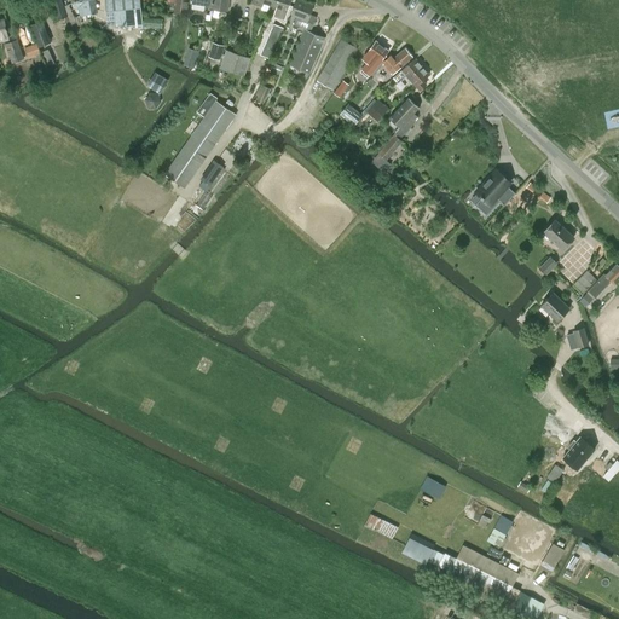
[(61,0),(52,0),(57,19),(67,17),(61,0)]
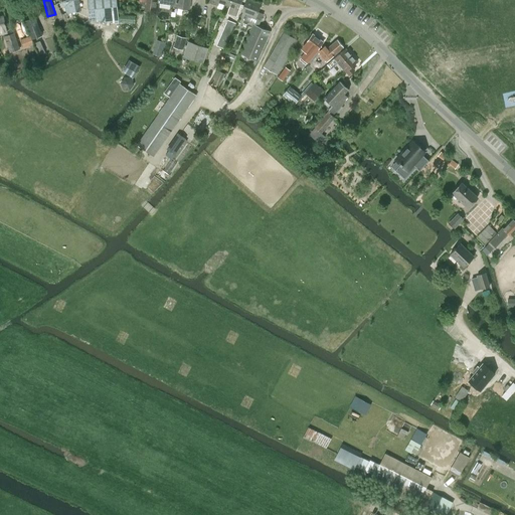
[(65,23),(72,21),(67,0),(58,0),(61,7),(65,5),(66,13),(61,14),(60,10),(59,10),(56,4),(53,5),(55,13),(56,15),(56,14),(59,23),(65,22),(65,23)]
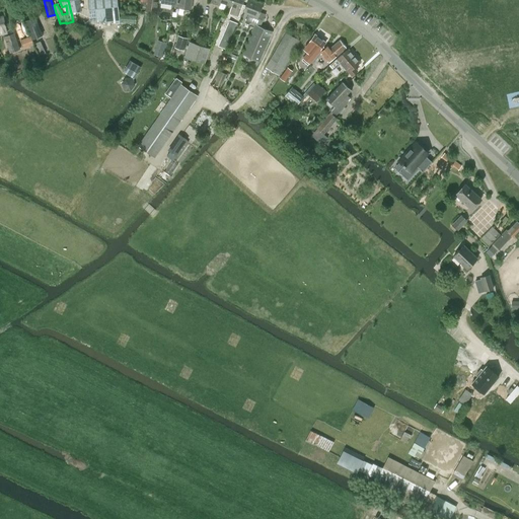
[(68,0),(73,21),(74,20),(72,12),(76,11),(81,9),(80,6),(82,5),(82,3),(79,4),(78,0),(68,0)]
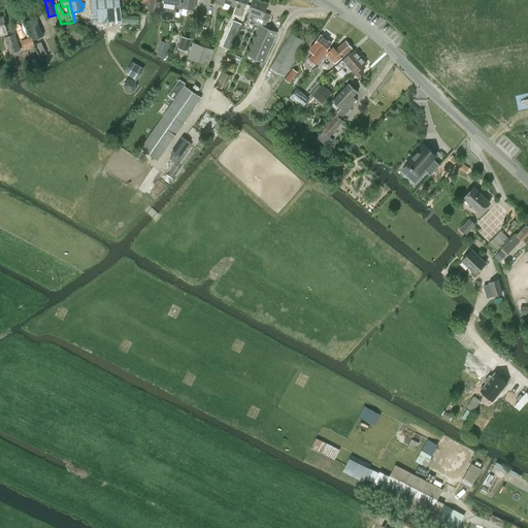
[(119,0),(89,0),(92,21),(95,20),(95,23),(104,22),(121,25),(121,23),(138,24),(138,15),(121,14),(119,0)]
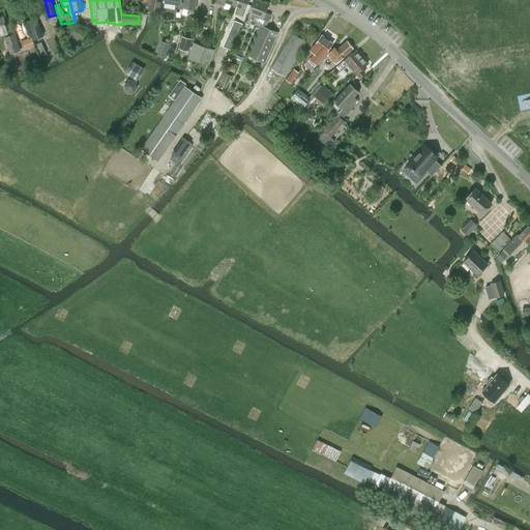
[(150,0),(149,10),(158,11),(160,0),(150,0)]
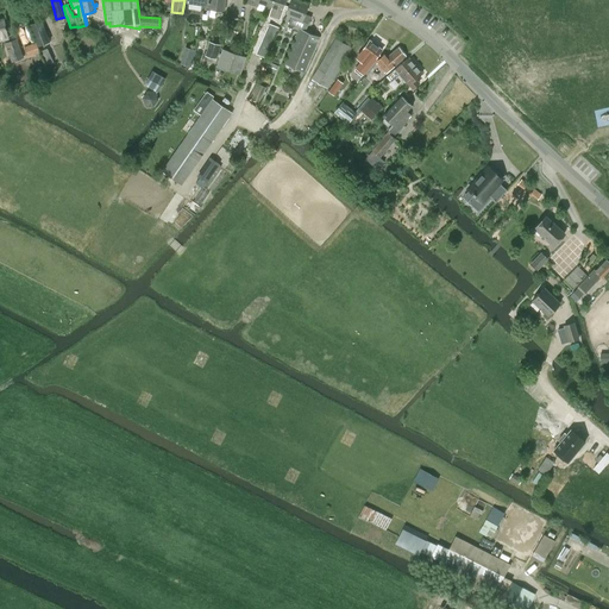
[(207,0),(207,8),(224,11),(225,0),(207,0)]
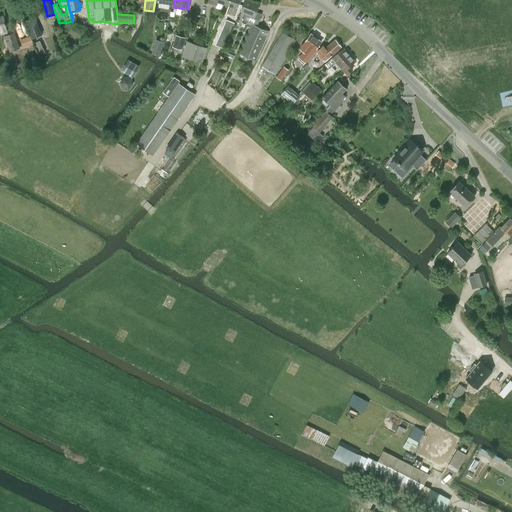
[(230,0),(228,6),(226,13),(235,16),(240,0),(230,0)]
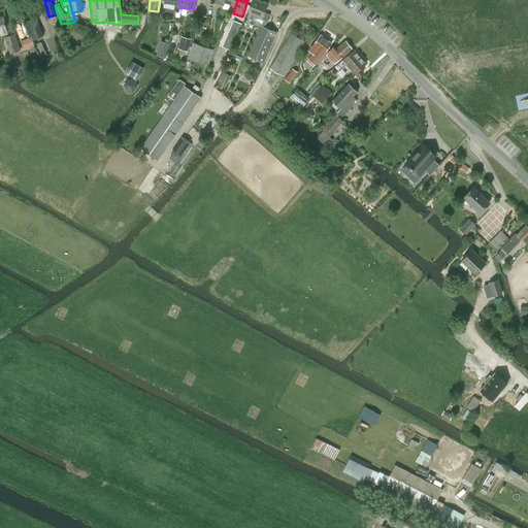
[(246,55),(261,61),(257,68),(260,69),(264,63),(277,32),(264,27),(269,14),(264,12),(267,4),(255,0),(252,0),(248,12),(253,13),(251,21),(260,25),(246,55)]
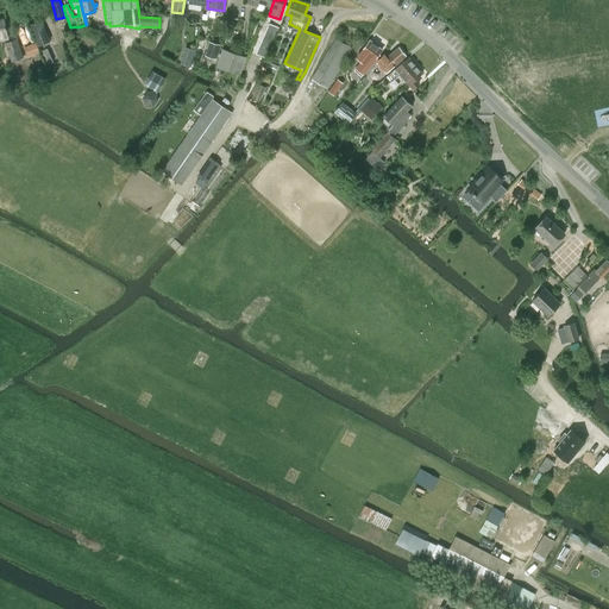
[(42,22),(30,25),(38,45),(49,41),(42,22)]
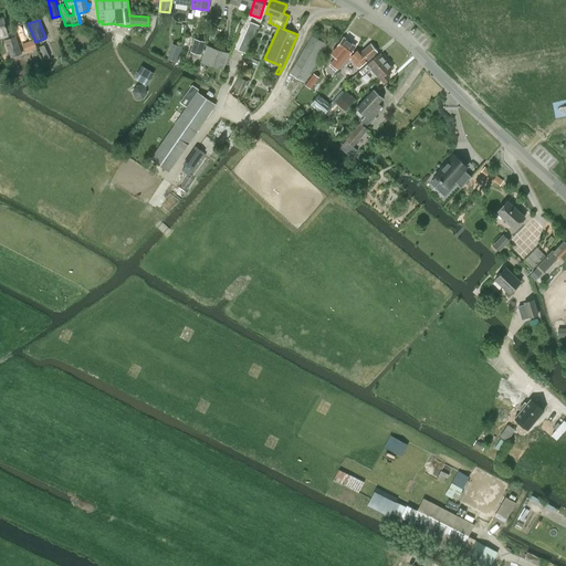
[(259,27),(250,22),(238,50),(247,54),(259,27)]
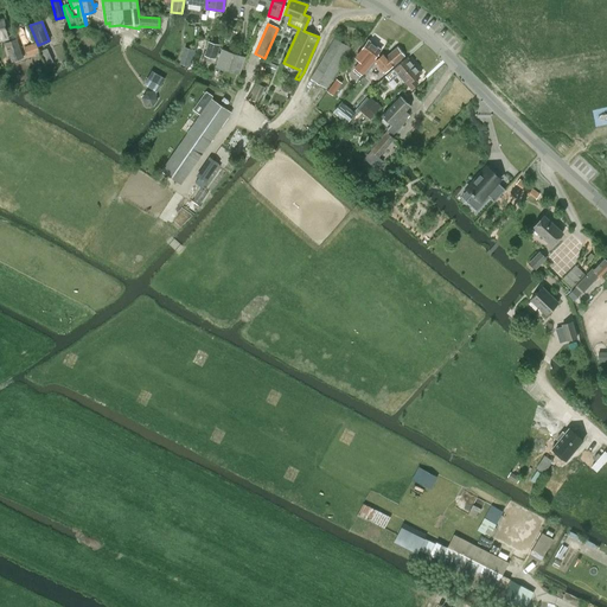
[(17,38),(5,43),(12,62),(23,58),(17,38)]
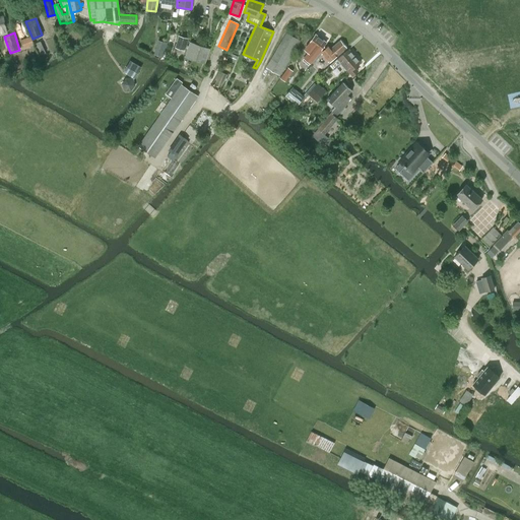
[(286,33),(266,67),(279,75),(300,41),(286,33)]
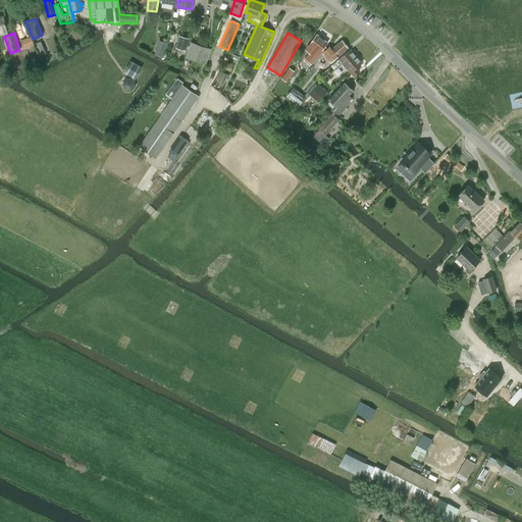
[(327,43),(317,35),(307,47),(308,48),(307,50),(310,52),(305,58),(311,63),(321,52),(320,51),(327,43)]
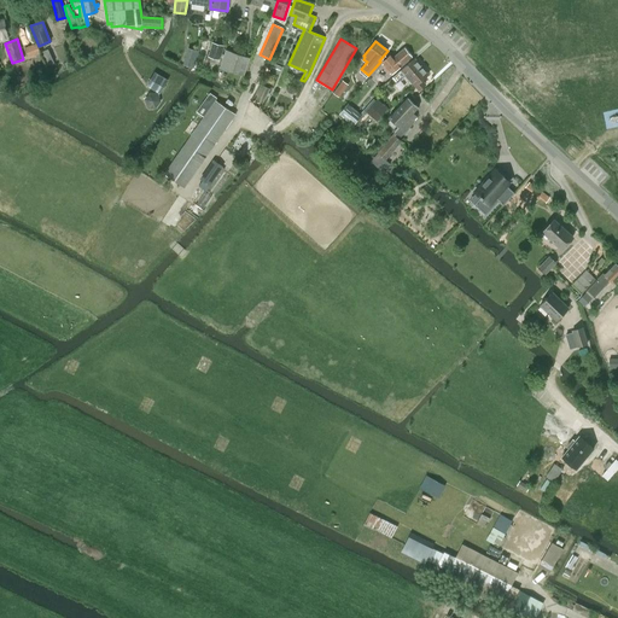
[(40,53),(35,44),(24,48),(28,58),(40,53)]
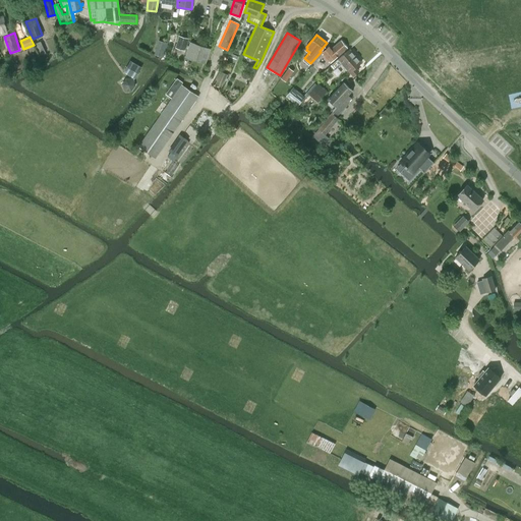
[(179,37),(175,48),(185,51),(188,40),(187,39),(179,37)]
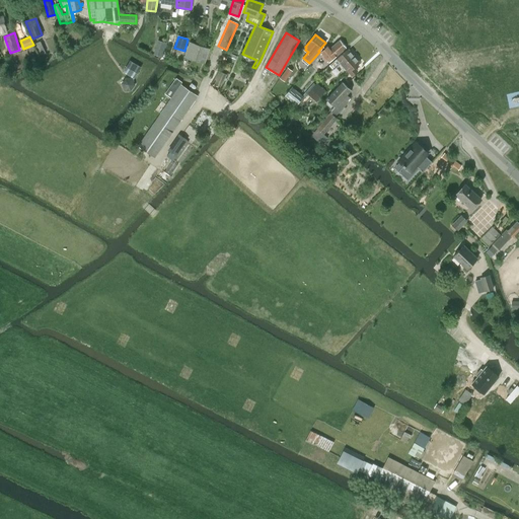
[(323,48),(319,52),(319,53),(322,56),(325,59),(327,63),(332,59),(346,47),(341,40),(330,48),(327,45),(323,48)]
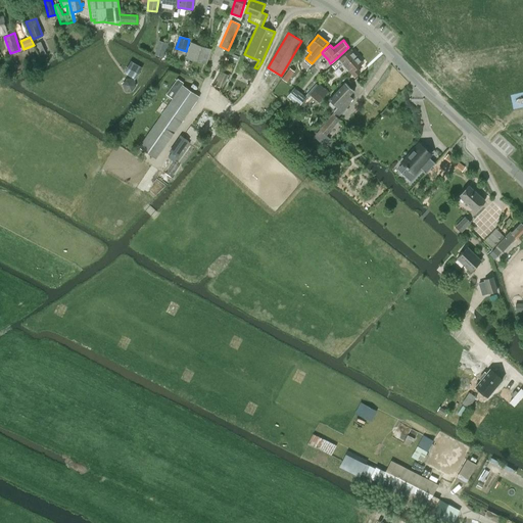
[(41,42),(34,44),(39,55),(45,53),(41,42)]
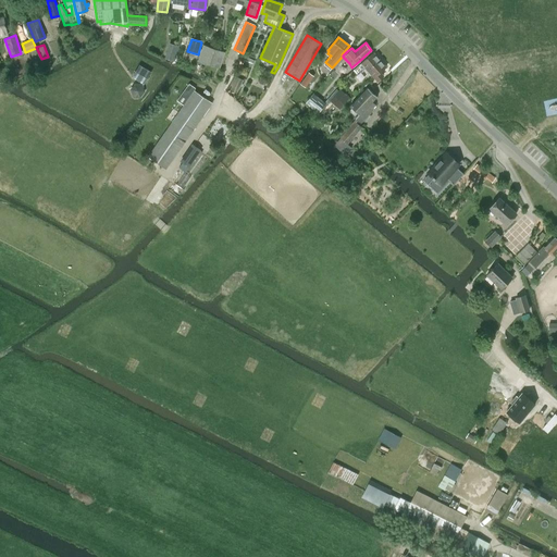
[(197,61),(220,69),(225,52),(202,45),(197,61)]
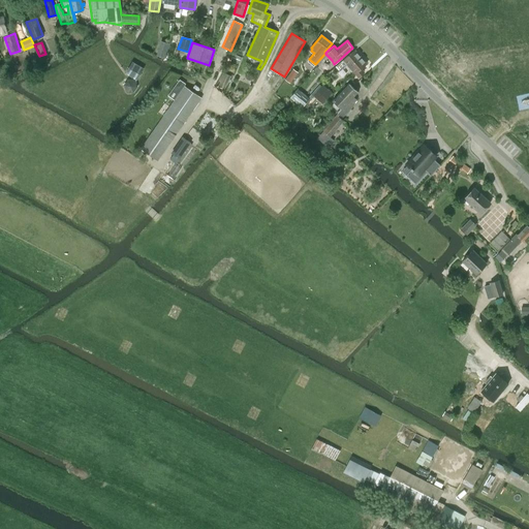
[(355,50),(343,60),(349,67),(361,57),(355,50)]
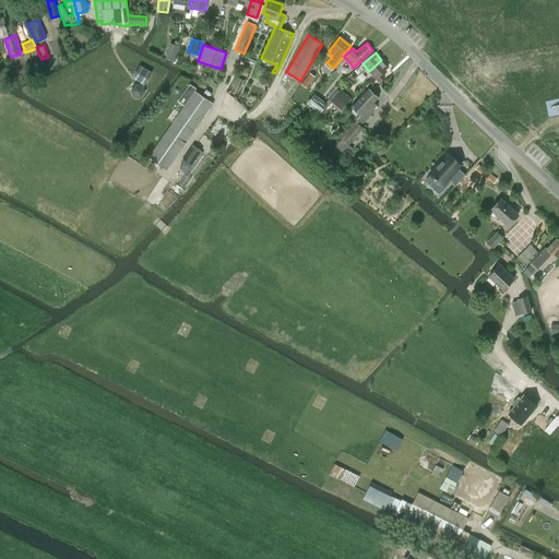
[(369,71),(376,78),(379,82),(385,76),(381,72),(388,67),(381,60),(369,71)]
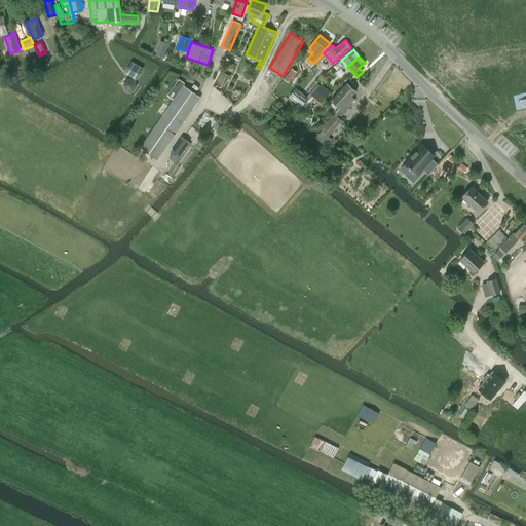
[(124,72),(124,73),(126,74),(132,77),(136,80),(143,69),(132,62),(124,72)]
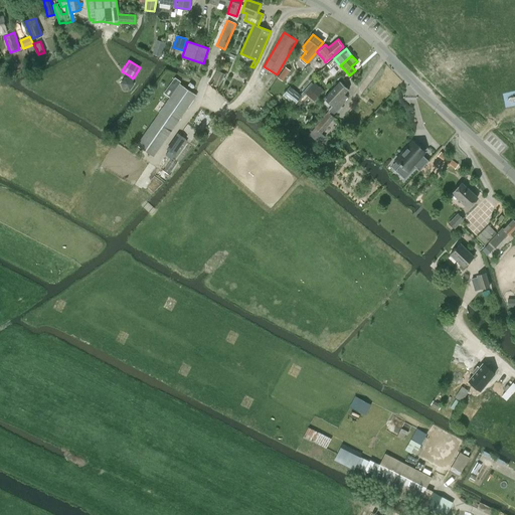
[(282,81),(290,70),(285,66),(277,77),(282,81)]
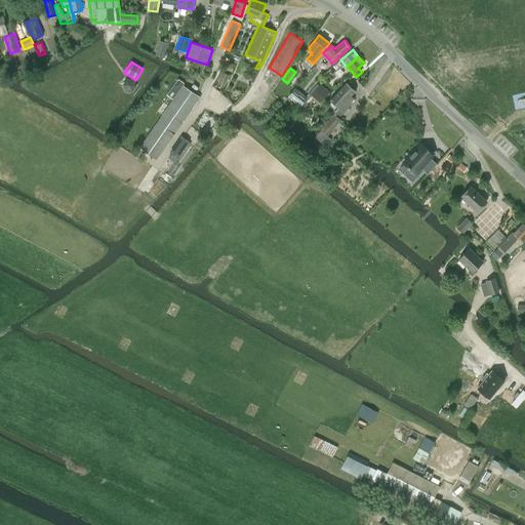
[(355,91),(347,83),(330,101),(338,108),(334,112),(339,116),(351,104),(350,103),(353,99),(350,96),(355,91)]
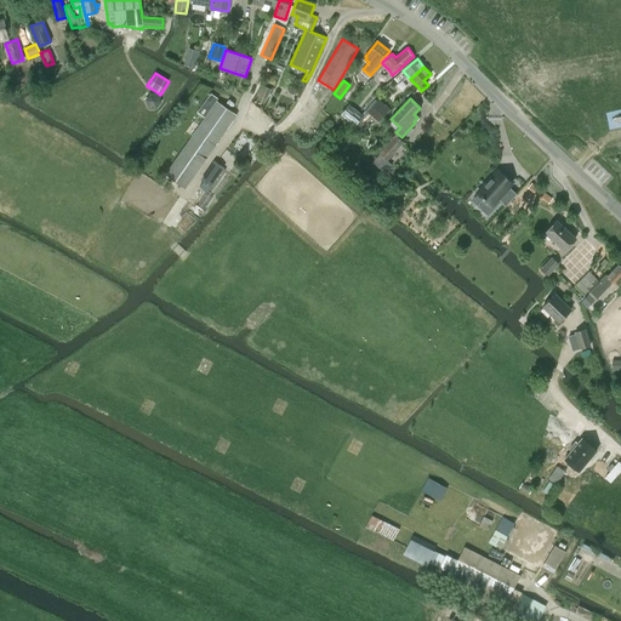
[(379,100),(368,112),(379,121),(386,114),(387,115),(391,112),(389,109),(379,100)]
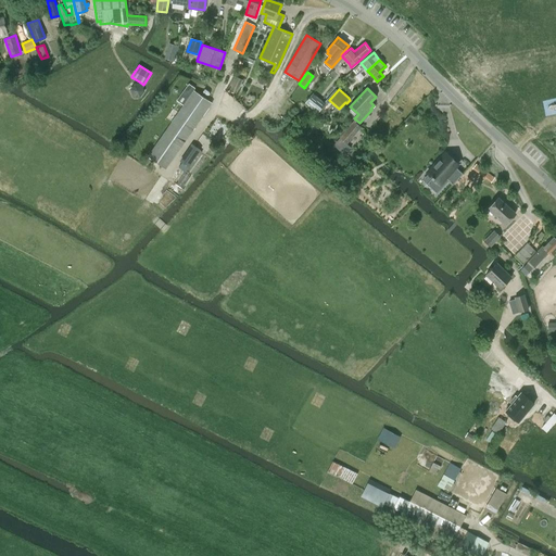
[(212,103),(193,90),(148,156),(165,168),(212,103)]
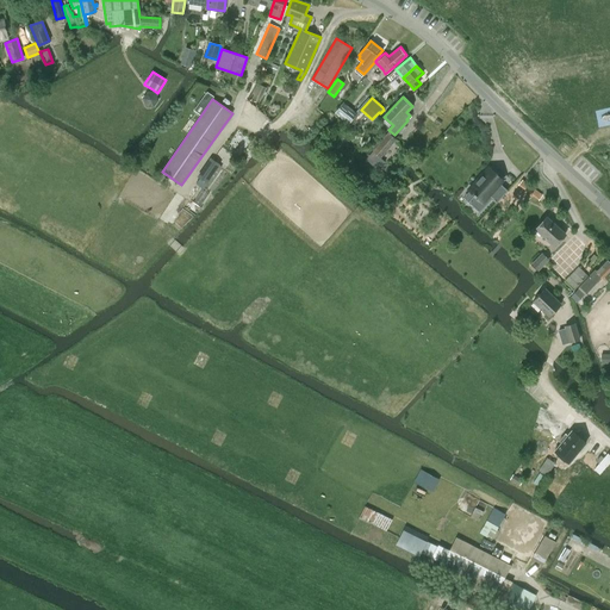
[(380,157),(396,138),(388,132),(373,150),(365,161),(378,170),(385,162),(380,157)]
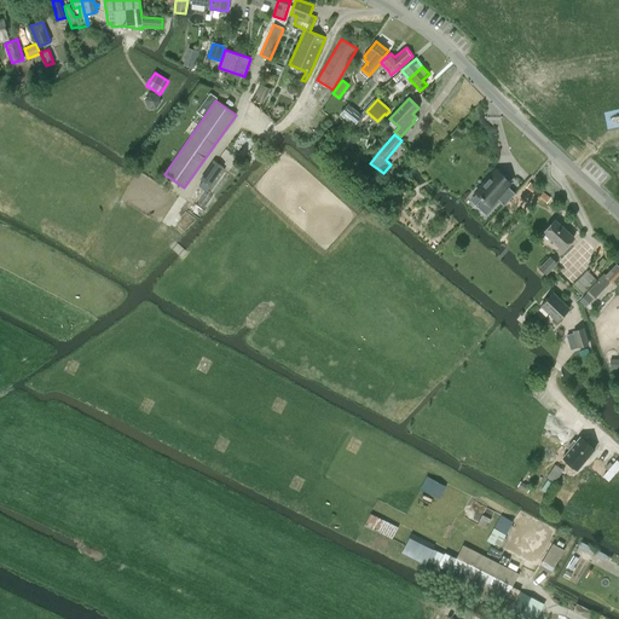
[(213,160),(200,179),(209,186),(223,167),(213,160)]
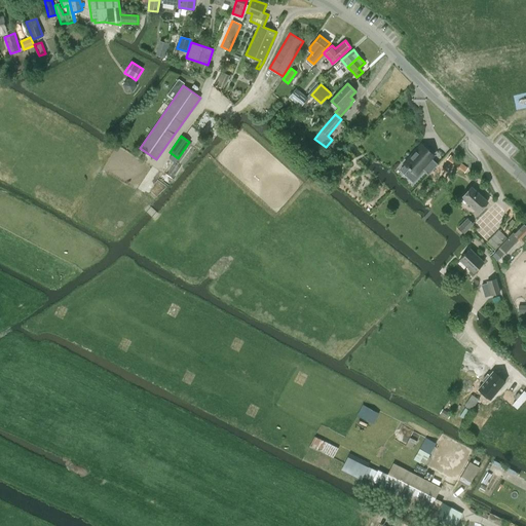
[(404,164),(400,170),(413,183),(424,172),(428,175),(438,164),(431,158),(435,155),(420,143),(402,163),(404,164)]
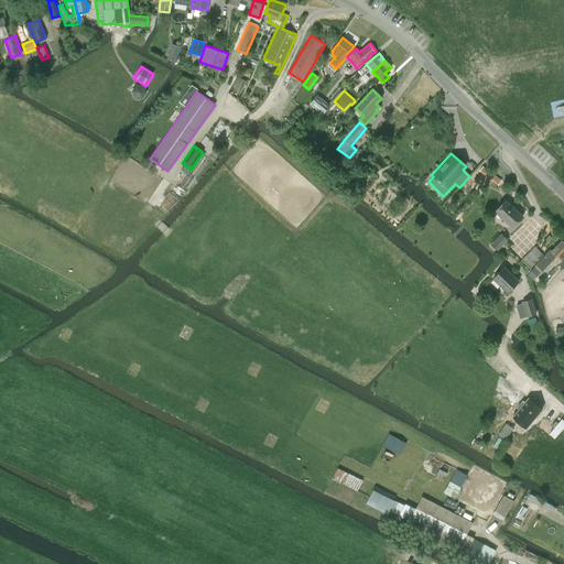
[(522,217),(505,201),(496,212),(513,227),(522,217)]
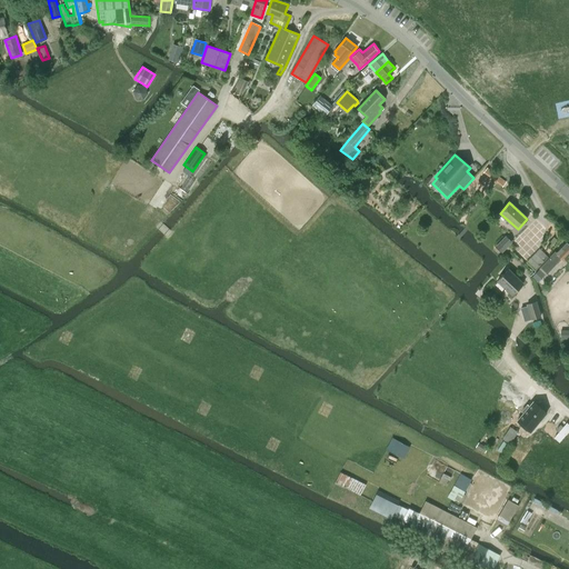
[(501,251),(511,242),(506,237),(496,247),(501,251)]
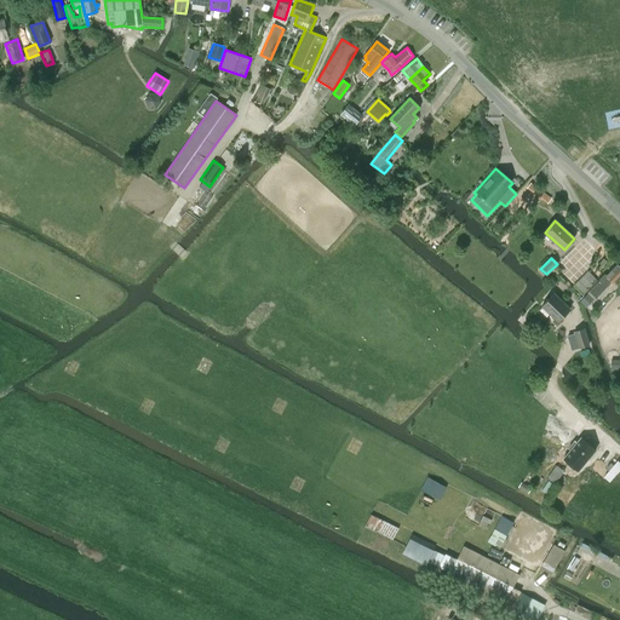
[(619,280),(619,265),(618,263),(607,275),(604,274),(598,280),(600,281),(590,291),(596,298),(612,281),(616,285),(619,280)]
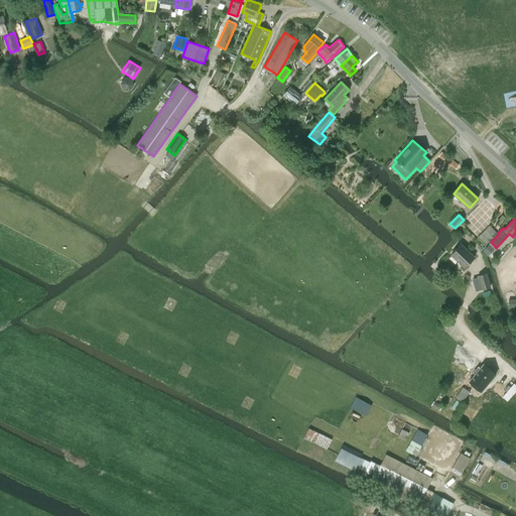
[(483,232),(491,240),(497,234),(489,226),(483,232)]
